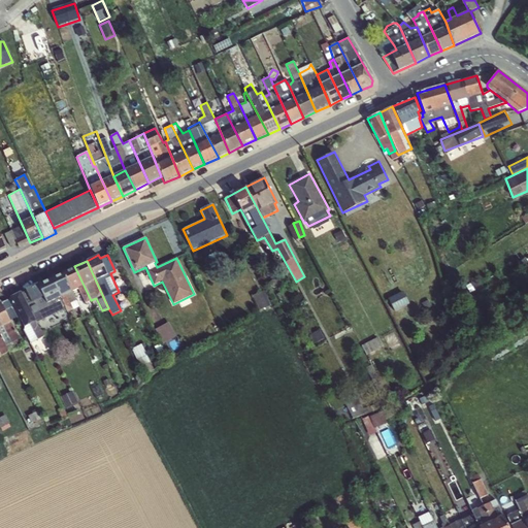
[(63,271),(73,292),(77,289),(85,303),(91,300),(74,266),(63,271)]
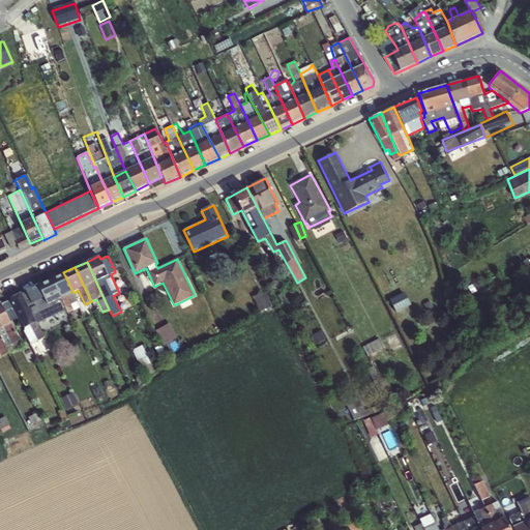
[(50,278),(65,310),(67,314),(72,311),(74,311),(71,305),(78,302),(74,293),(63,272),(50,278)]
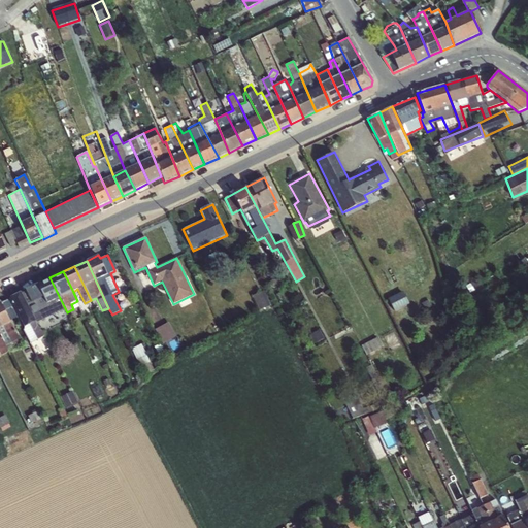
[(37,286),(53,316),(55,318),(61,315),(60,311),(65,308),(50,277),(37,284),(37,286)]
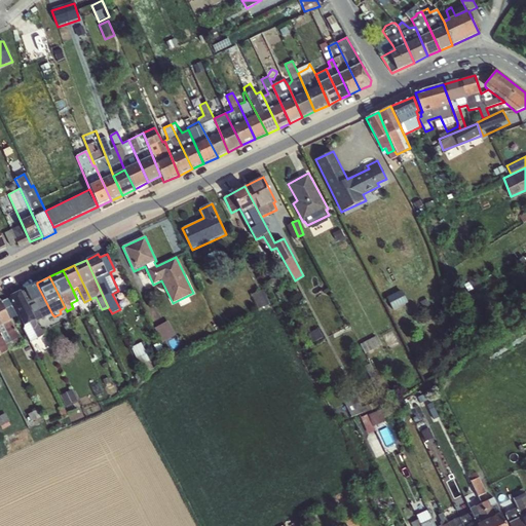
[(22,292),(36,320),(52,314),(37,285),(22,292)]
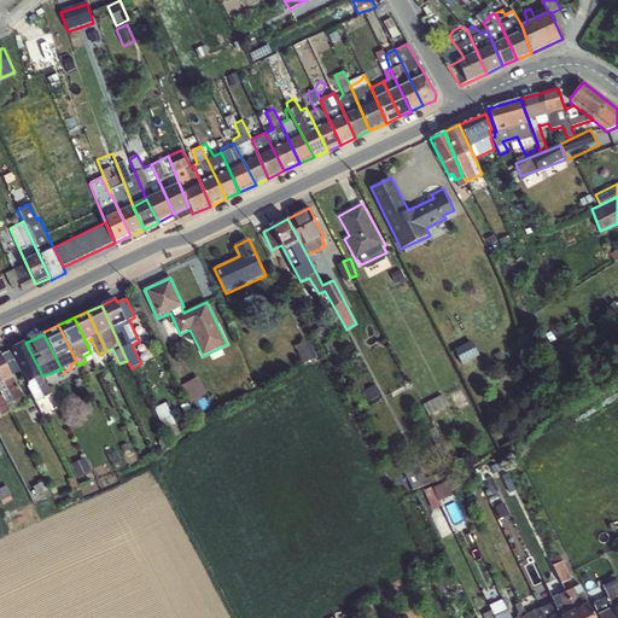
[(318,357),(314,339),(299,343),(303,361),(318,357)]
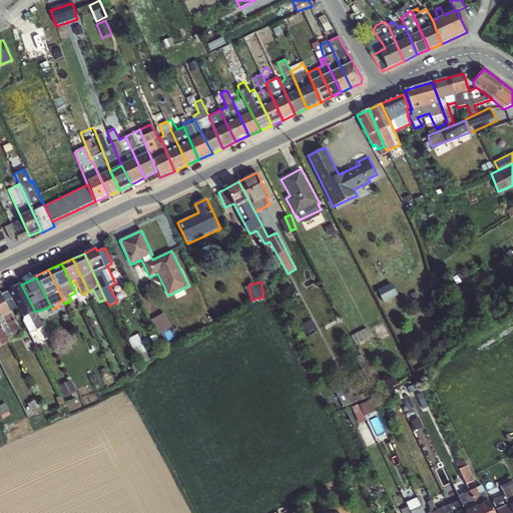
[(399,295),(393,282),(378,289),(385,302),(399,295)]
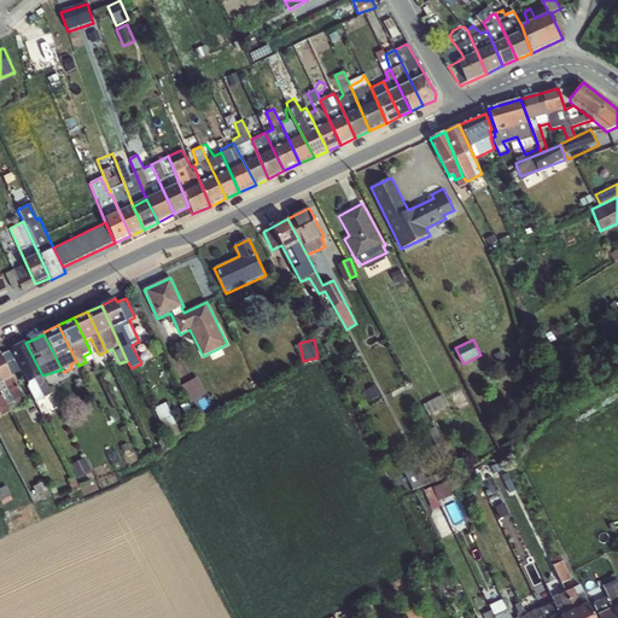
[(42,375),(25,343),(24,342),(11,349),(28,383),(28,388),(36,402),(52,395),(42,375)]
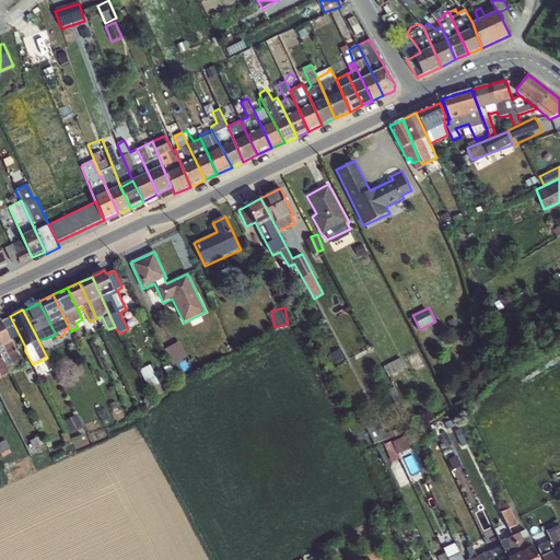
[(0,349),(12,343),(11,340),(18,337),(10,321),(2,324),(0,319),(0,349)]
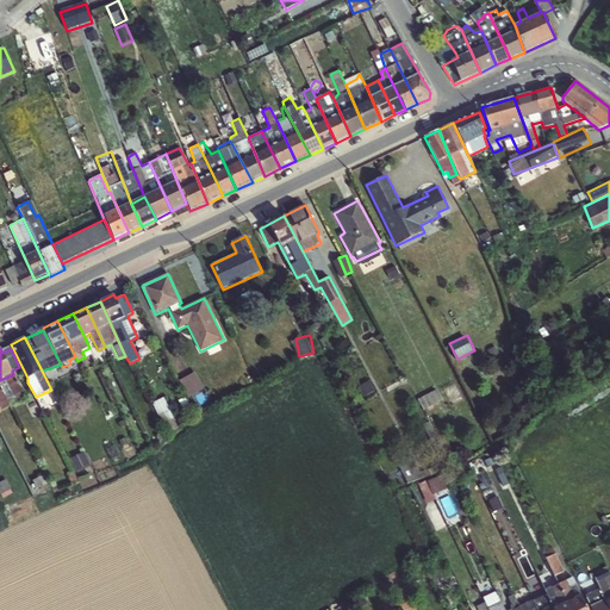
[(181,379),(191,396),(206,387),(197,369),(181,379)]
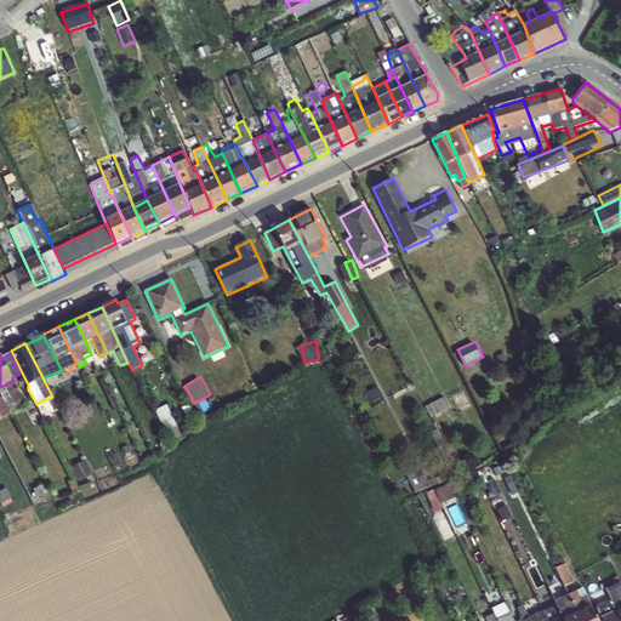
[(433,415),(453,406),(446,396),(428,404),(433,415)]
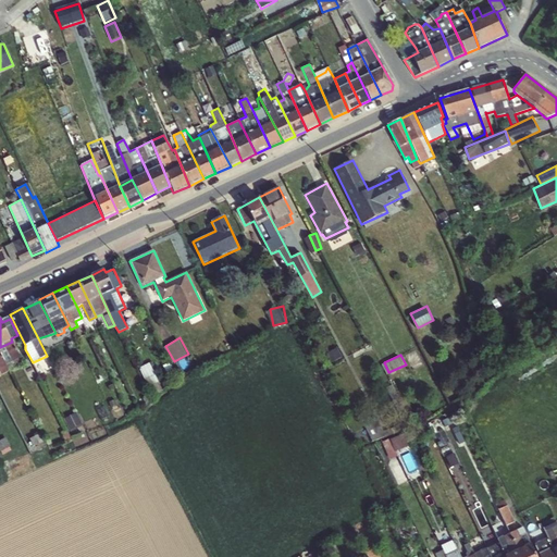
[(150,362),(140,367),(150,385),(160,380),(150,362)]
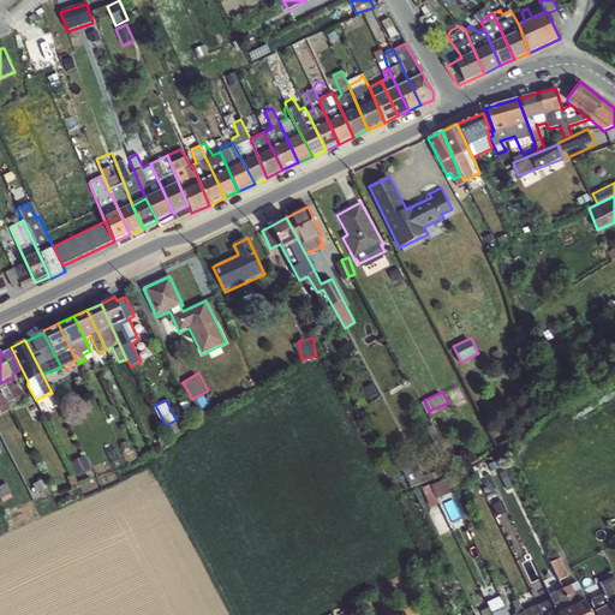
[(406,469),(413,485),(429,479),(422,463),(406,469)]
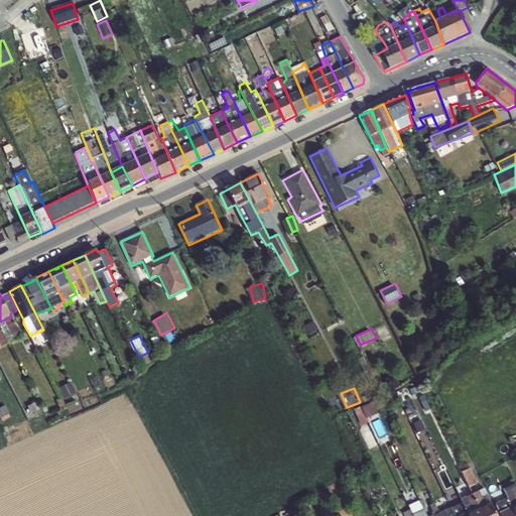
[(374,399),(356,409),(363,424),(382,415),(374,399)]
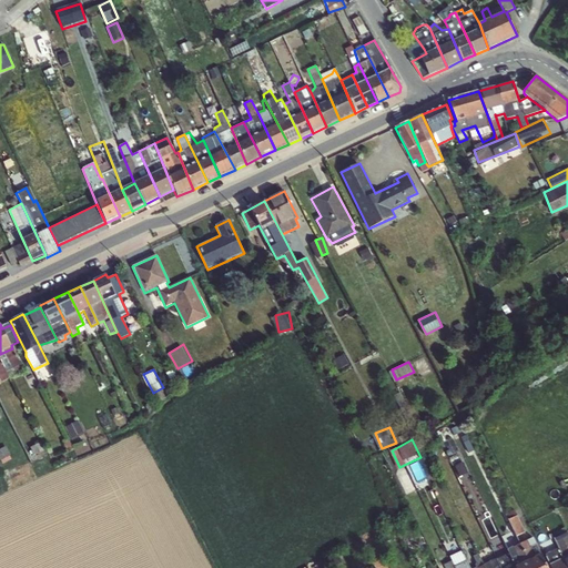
[(0,454),(3,462),(13,457),(8,446),(0,449),(0,454)]
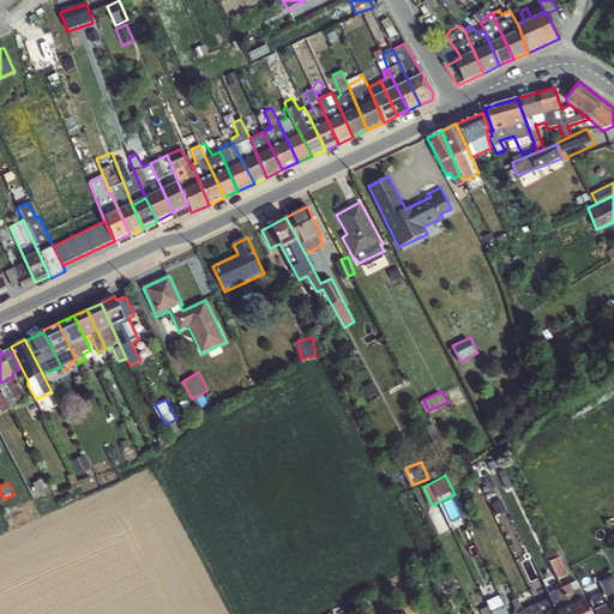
[(561,557),(551,561),(560,579),(570,575),(561,557)]
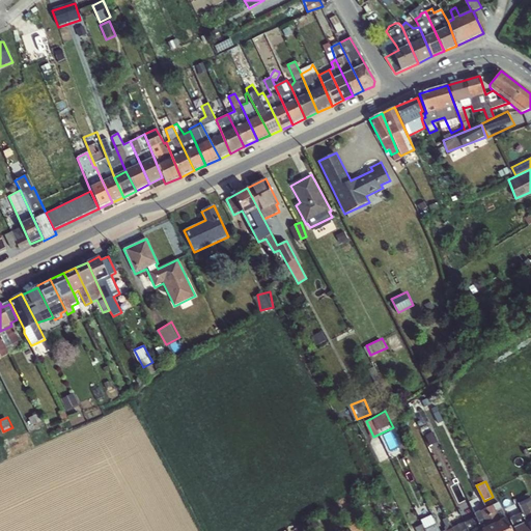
[(530,499),(530,497),(518,503),(530,530),(530,499)]
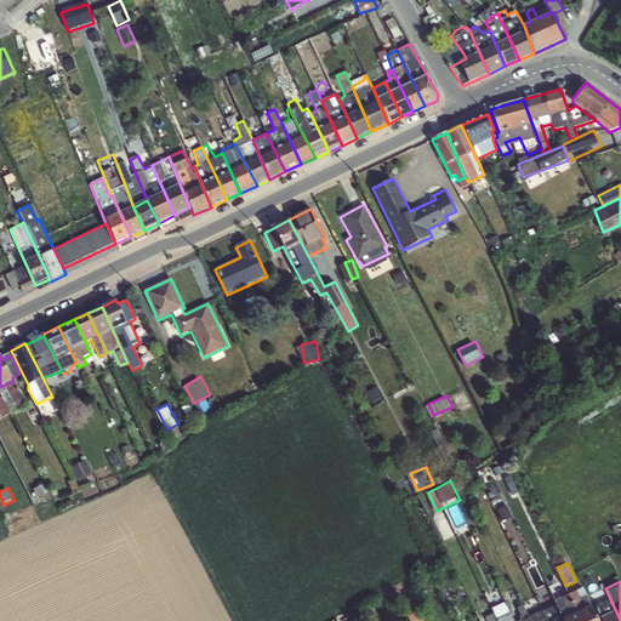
[(569,594),(580,620),(598,620),(582,587),(569,594)]
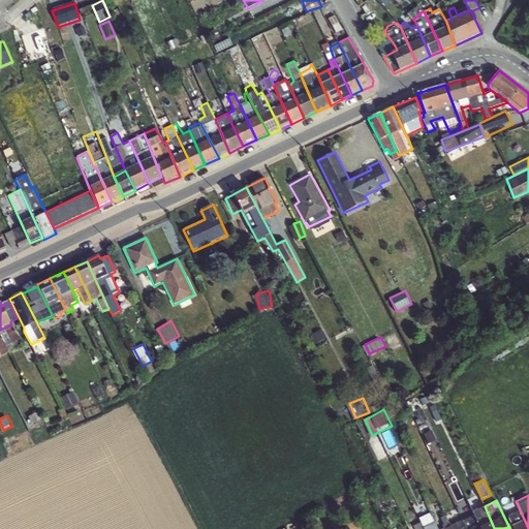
[(494,528),(485,506),(472,511),(473,516),(479,528),(494,528)]
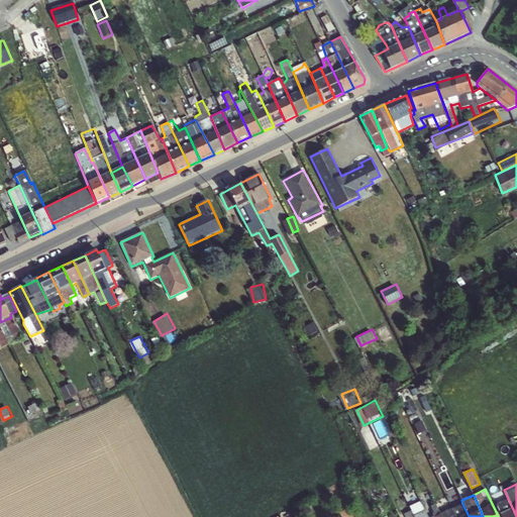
[(441,516),(440,514),(434,504),(429,507),(434,516),(433,516),(441,516)]
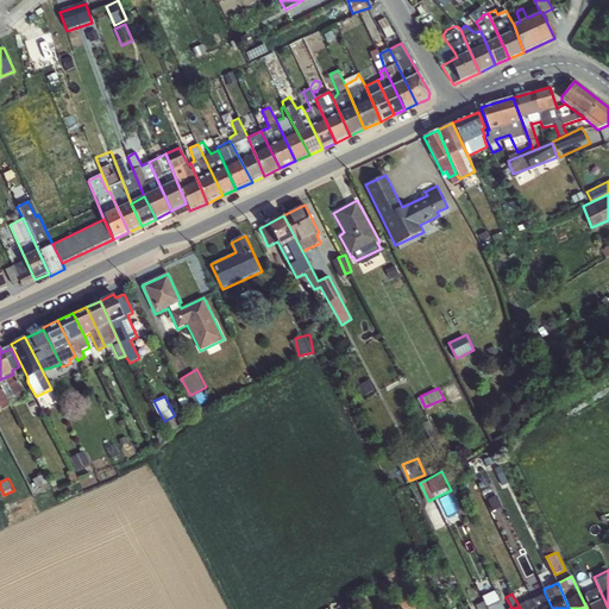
[(552,608),(545,594),(532,600),(535,608),(552,608)]
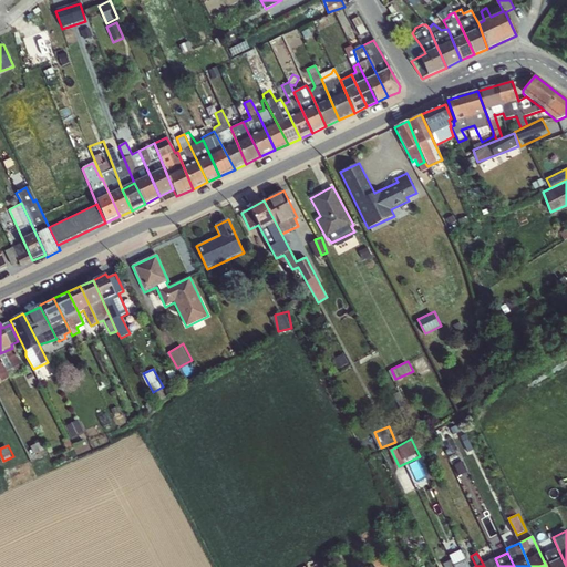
[(468,566),(462,554),(451,559),(454,566),(468,566)]
